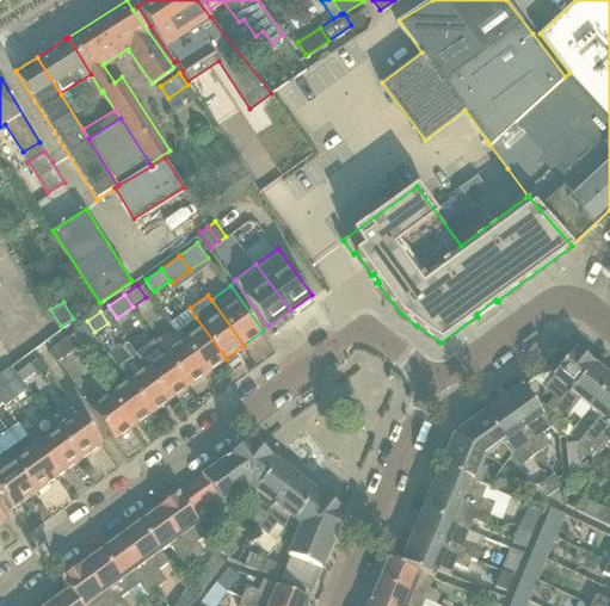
[(196,317),(178,331),(208,371),(226,358),(196,317)]
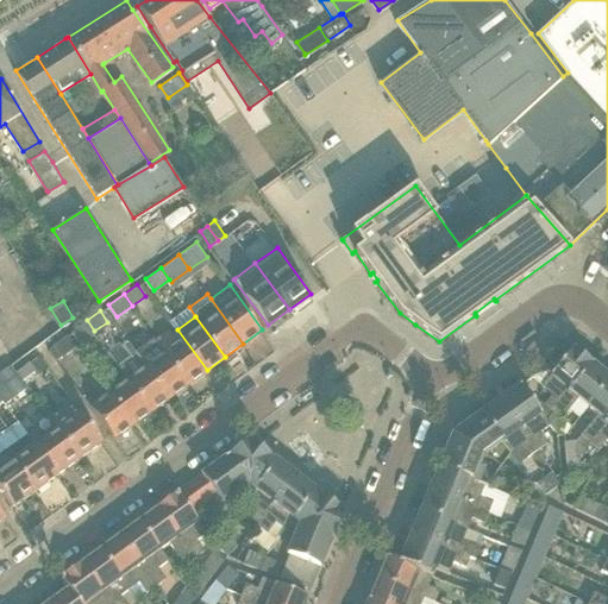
[(87,320),(71,331),(80,341),(94,331),(87,320)]
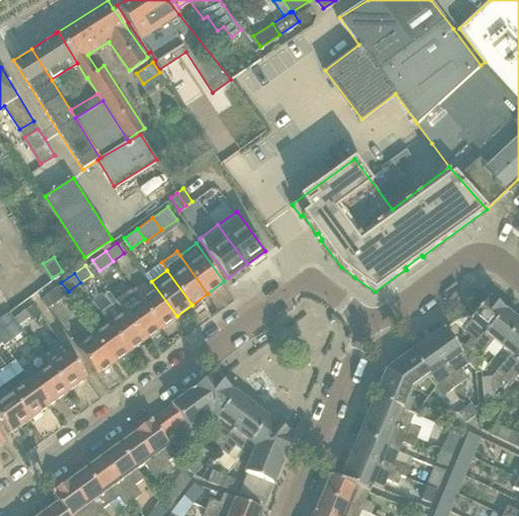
[(152,292),(141,300),(160,327),(177,316),(151,281),(147,284),(152,292)]
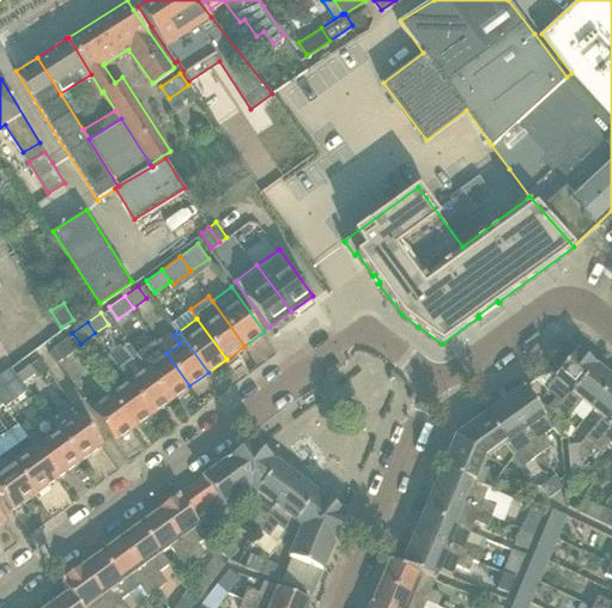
[(76,347),(67,336),(49,350),(58,360),(76,347)]
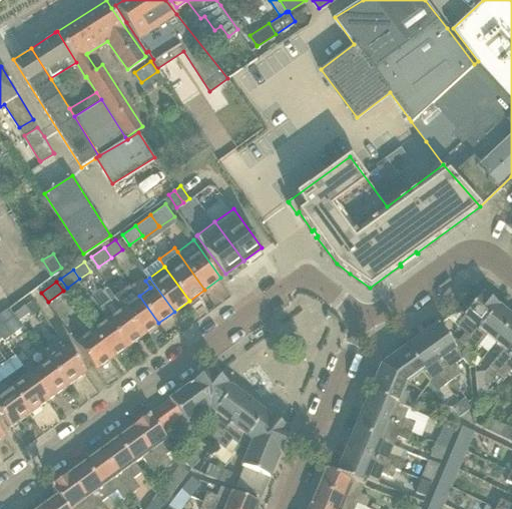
[(130,284),(114,295),(143,334),(158,323),(139,296),(130,284)]
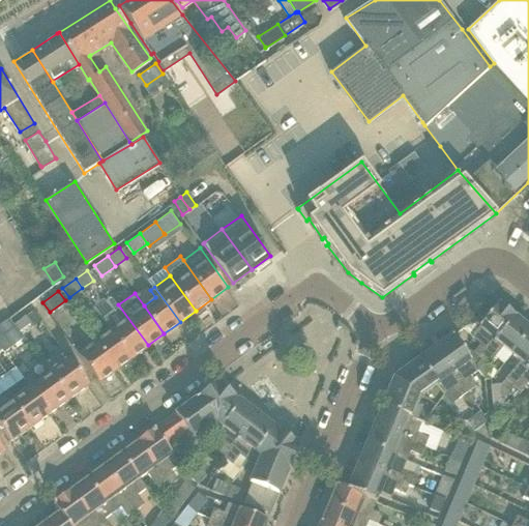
[(105,296),(94,304),(112,329),(131,356),(148,345),(118,304),(111,294),(106,298),(105,296)]
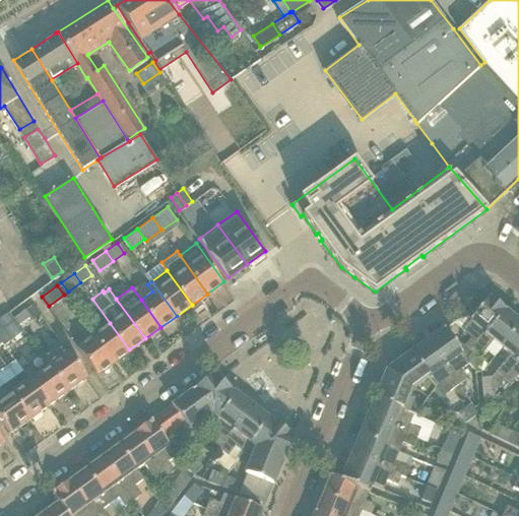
[(461,340),(456,344),(465,358),(468,355),(507,309),(490,296),(480,307),(477,304),(470,308),(467,316),(470,318),(462,328),(471,335),(465,343),(461,340)]
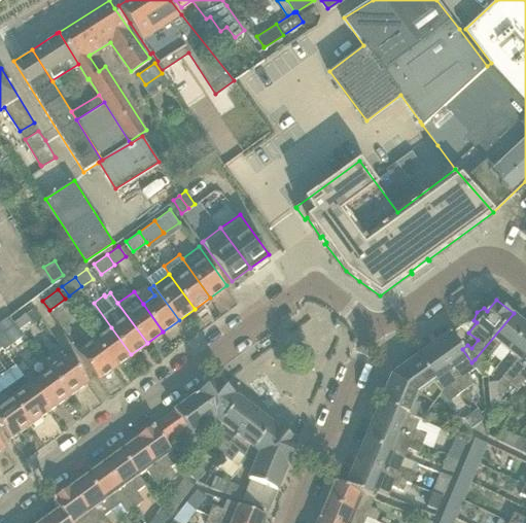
[(25,311),(13,319),(21,329),(22,330),(33,322),(32,321),(25,311)]
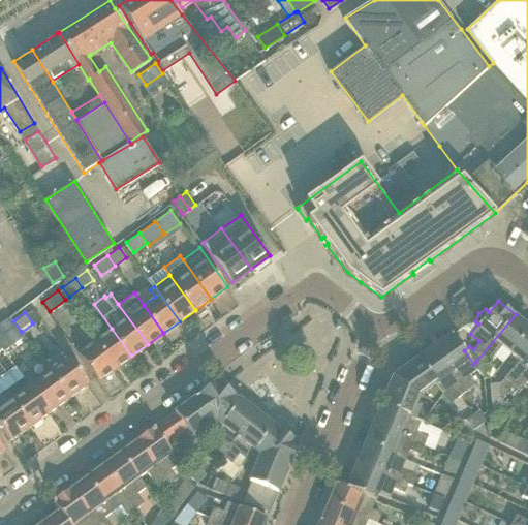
[(476,368),(484,374),(492,365),(488,361),(502,344),(511,351),(527,331),(527,325),(516,314),(473,364),(476,368)]
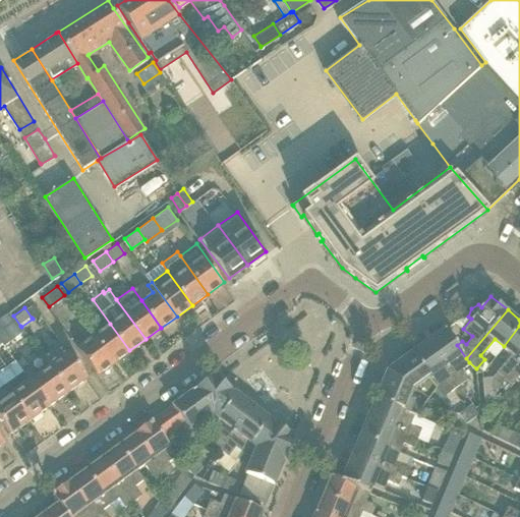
[(9,310),(0,317),(0,339),(3,342),(5,344),(23,330),(21,327),(20,326),(13,316),(9,310)]
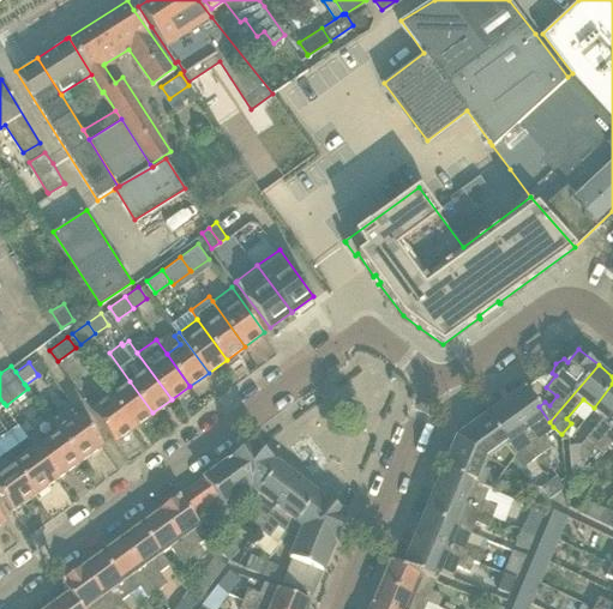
[(110,383),(106,386),(134,427),(152,412),(130,381),(116,391),(110,383)]
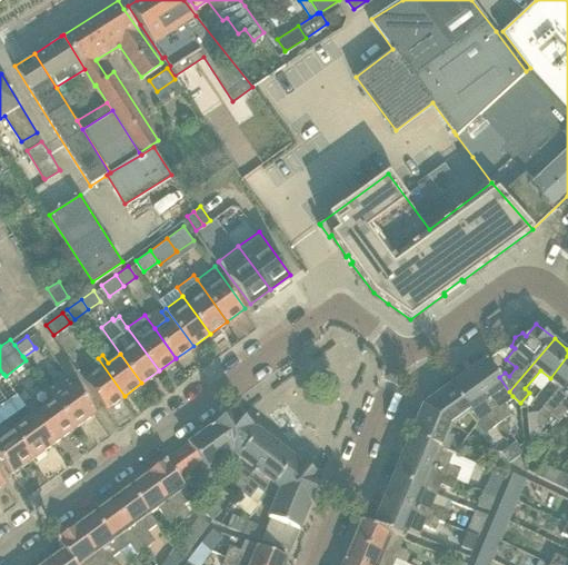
[(567,356),(550,378),(559,386),(544,404),(544,405),(551,410),(551,412),(567,390),(567,356)]
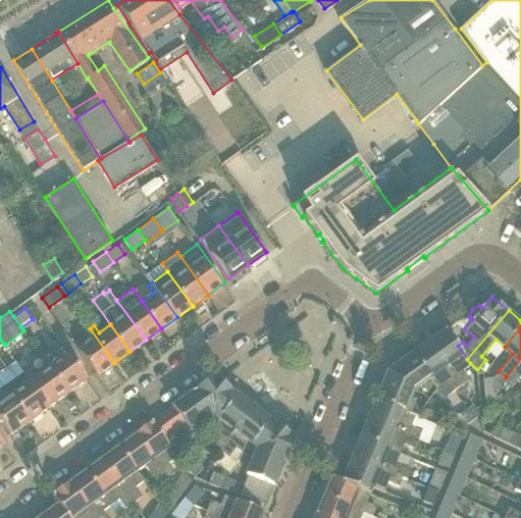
[(114,363),(90,328),(86,331),(91,339),(79,348),(98,374),(114,363)]
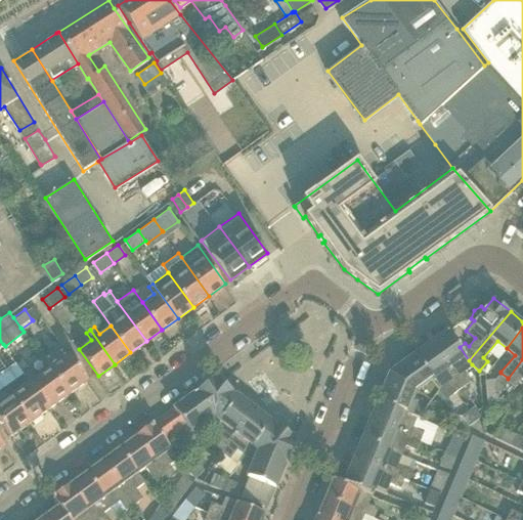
[(472,364),(469,360),(460,347),(447,330),(431,342),(462,385),(470,379),(464,371),(472,364)]
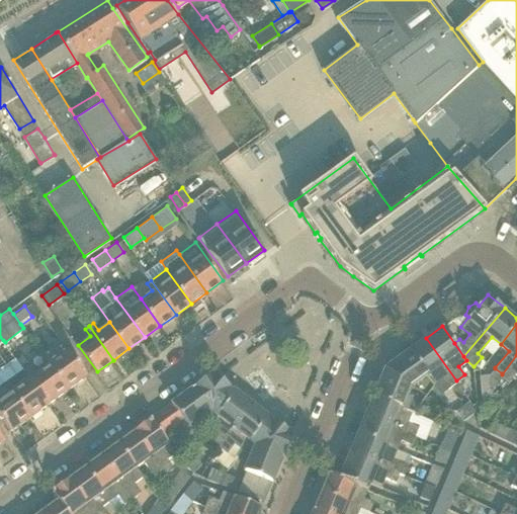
[(426,338),(410,350),(433,383),(440,393),(456,380),(426,338)]
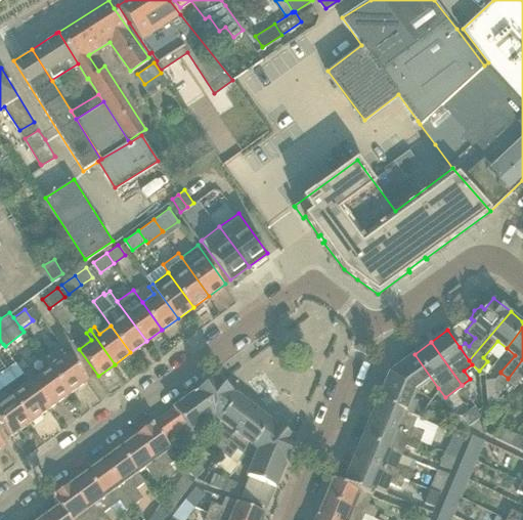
[(70,354),(50,369),(69,393),(88,379),(70,354)]
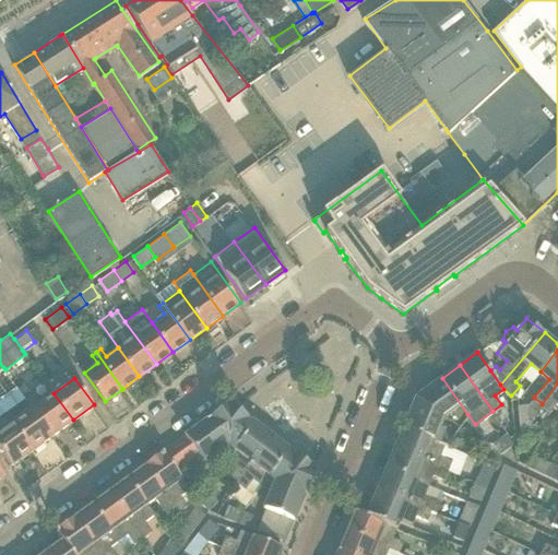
[(404,426),(403,427),(438,441),(438,443),(444,446),(444,444),(447,444),(467,414),(442,378),(441,378),(418,394),(415,399),(404,426)]
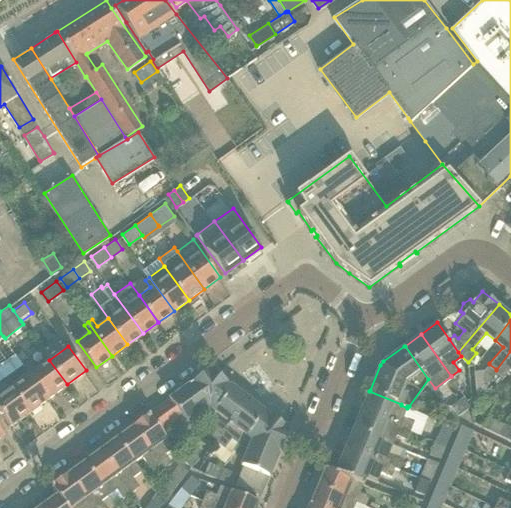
[(510,351),(496,370),(503,375),(510,367),(510,351)]
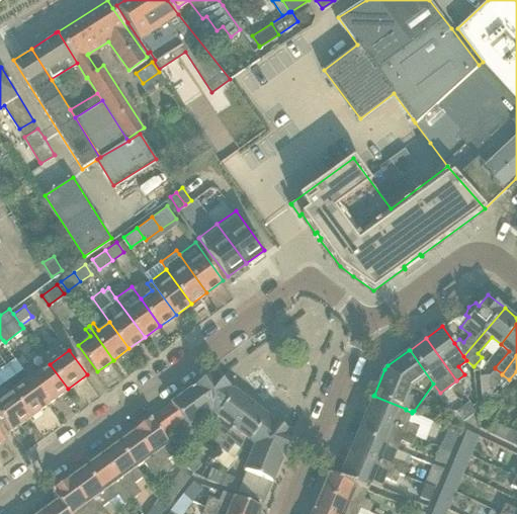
[(50,364),(31,377),(49,402),(68,389),(50,364)]
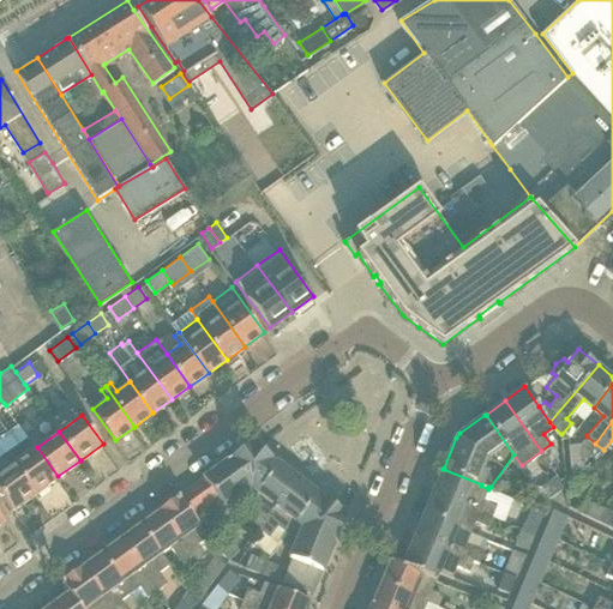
[(28,434),(6,451),(36,493),(58,476),(37,447),(28,434)]
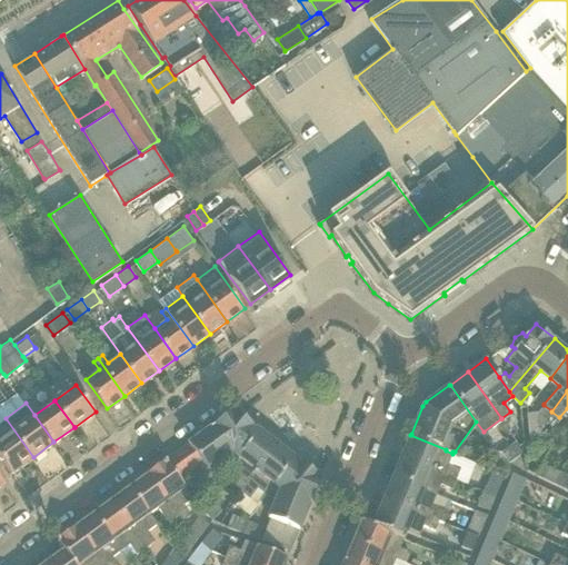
[(539,410),(527,412),(529,427),(541,426),(541,423),(551,410),(544,405),(539,410)]
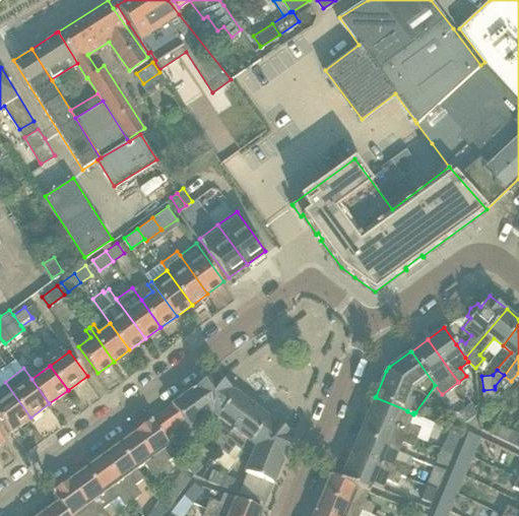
[(213,412),(219,417),(239,393),(217,377),(211,376),(157,414),(176,440),(213,412)]
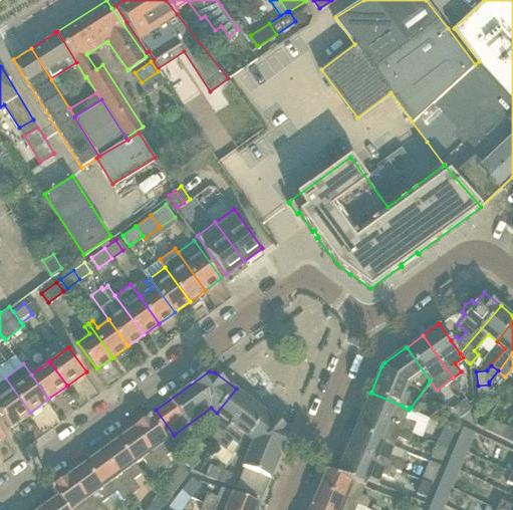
[(30,413),(5,377),(0,380),(0,411),(11,426),(30,413)]
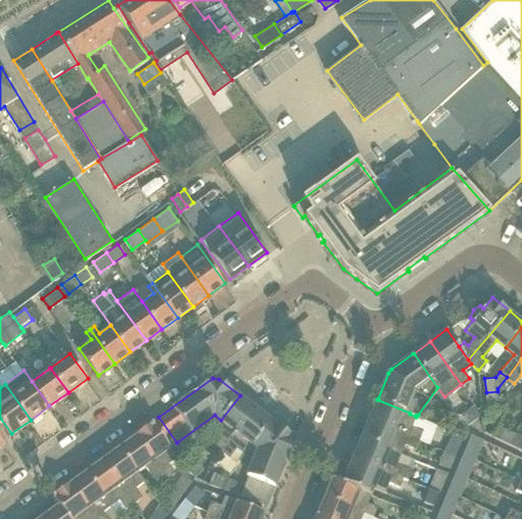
[(497,391),(486,392),(487,407),(500,406),(497,391)]
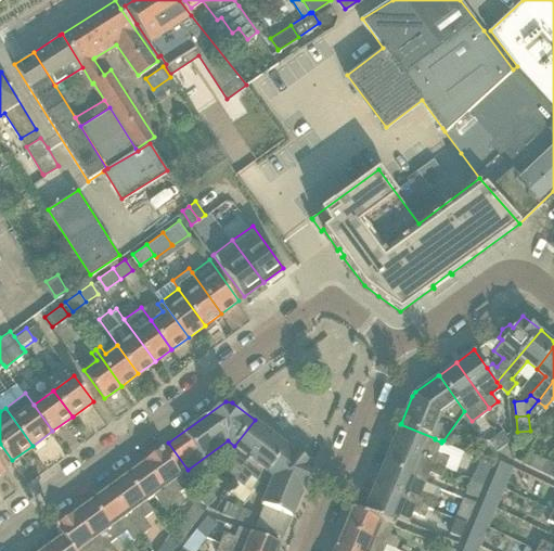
[(229,471),(236,477),(271,432),(255,420),(234,446),(227,456),(235,462),(229,471)]
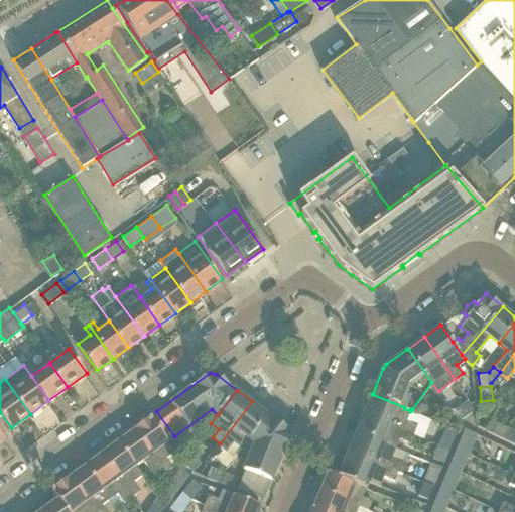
[(372,394),(365,412),(412,432),(416,423),(406,419),(410,411),(404,408),(404,407),(372,394)]
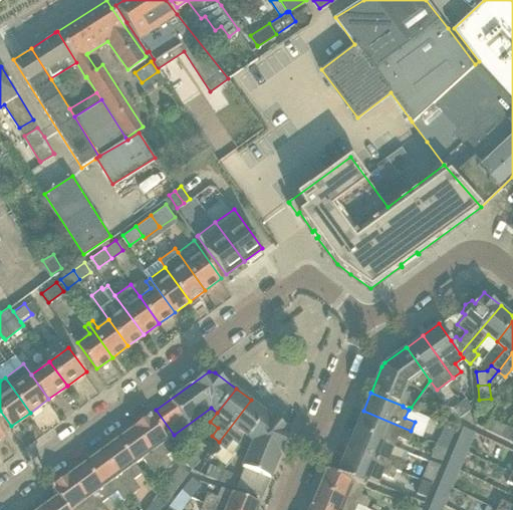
[(465,397),(454,405),(460,415),(469,409),(472,407),(473,406),(466,397),(465,397)]
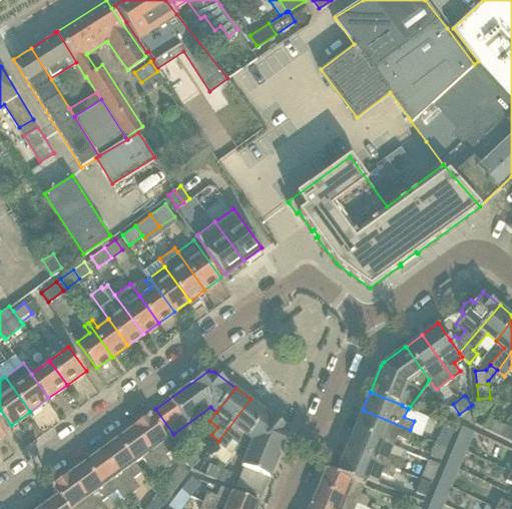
[(231,438),(239,444),(266,411),(250,399),(218,441),(225,446),(231,438)]
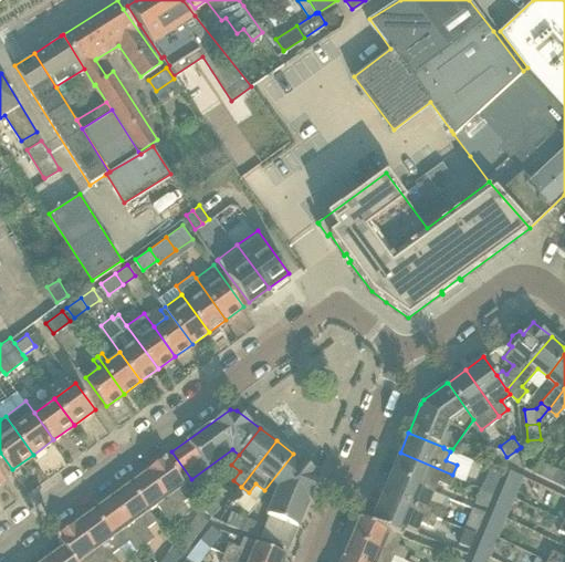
[(400,453),(391,472),(432,489),(437,478),(449,482),(452,475),(400,453)]
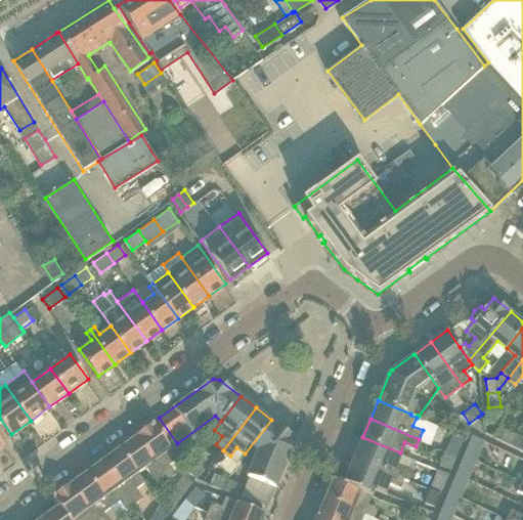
[(267,506),(294,442),(294,437),(271,420),(245,453),(253,461),(248,474),(249,475),(241,495),(267,506)]
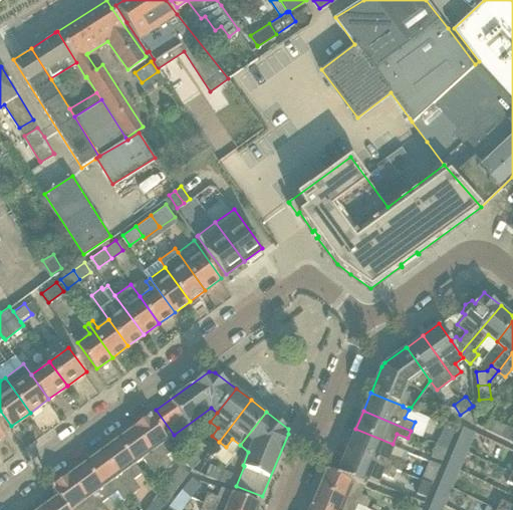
[(151,414),(134,426),(164,468),(172,463),(166,455),(175,448),(151,414)]
